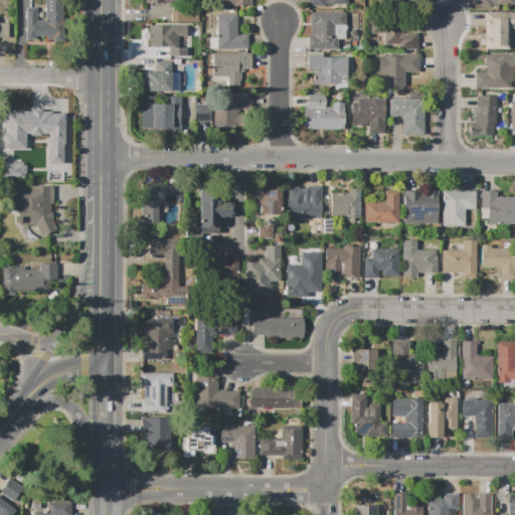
[(26,7),(36,7),(36,20),(45,20),(45,0),(64,0),(64,41),(53,41),(53,38),(45,38),(45,36),(36,36),(36,39),(26,39),(26,7)]
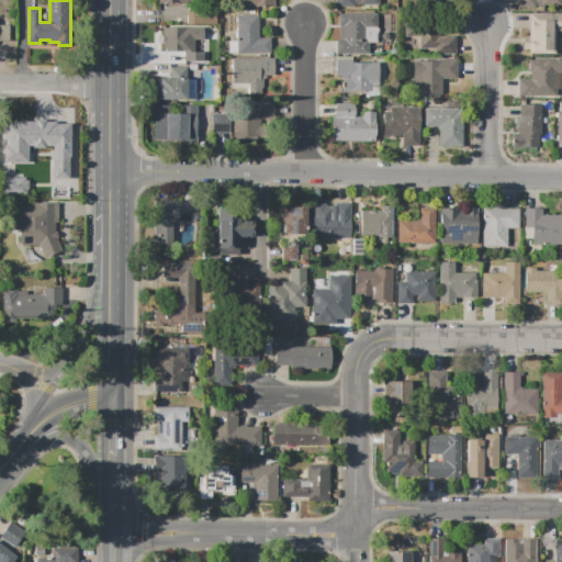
[(187,25),(187,10),(216,10),(216,25),(187,25)]
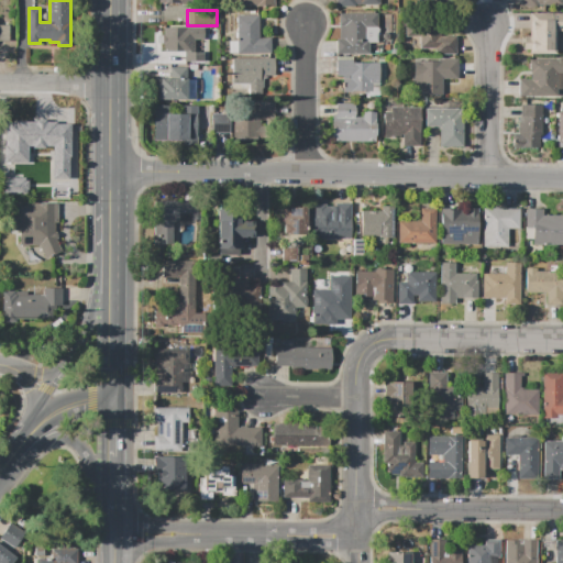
[(367,55),(333,55),(333,41),(339,41),(339,13),(375,13),(374,28),(364,28),(364,43),(367,43),(367,55)]
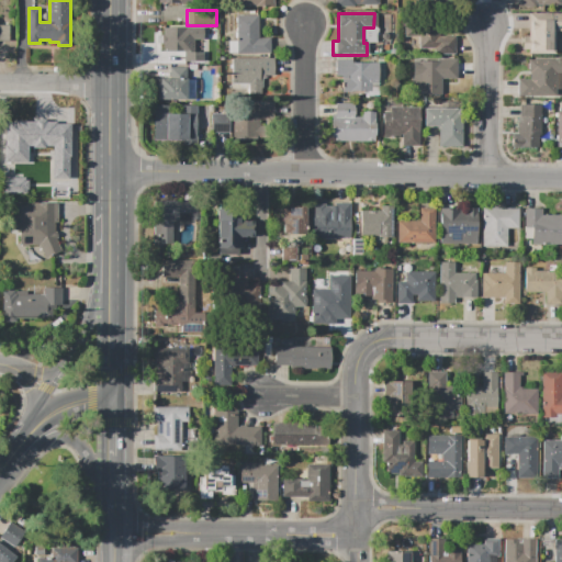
[(268,55),(235,55),(236,17),(257,17),(257,40),(268,40),(268,55)]
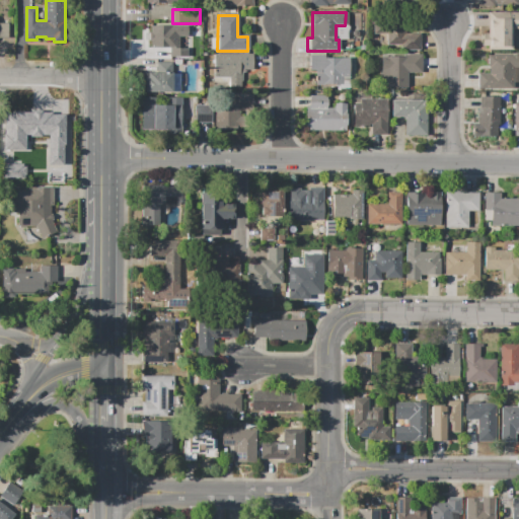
[(420,51),(401,51),(401,45),(385,45),(385,33),(373,33),(373,17),(403,17),(403,33),(420,33),(420,51)]
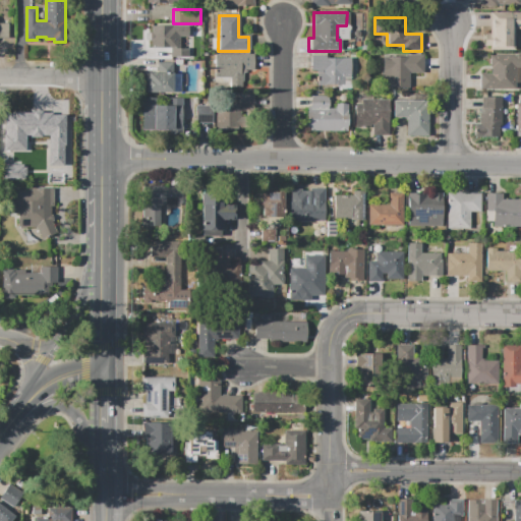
[(488,20),(513,19),(513,50),(489,50),(488,20)]
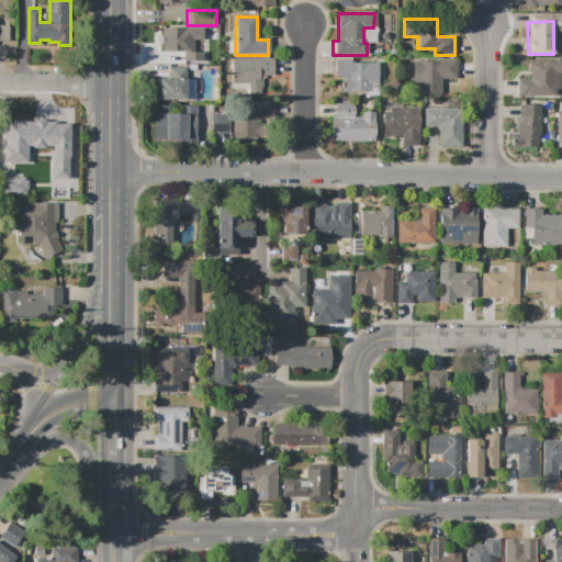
[(0,25),(10,25),(10,41),(0,41),(0,25)]
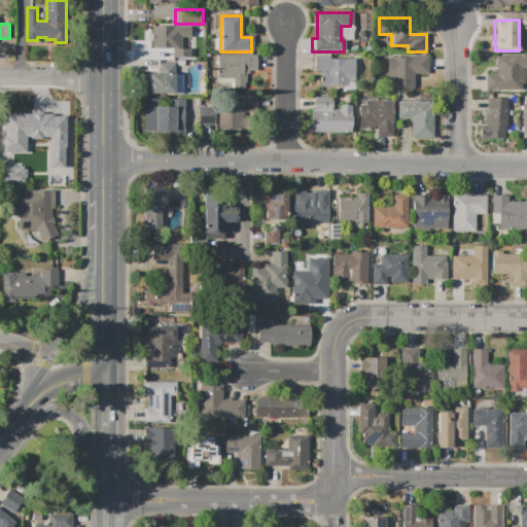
[(152,26),(175,26),(175,45),(190,45),(190,58),(174,58),(174,48),(152,48),(152,26)]
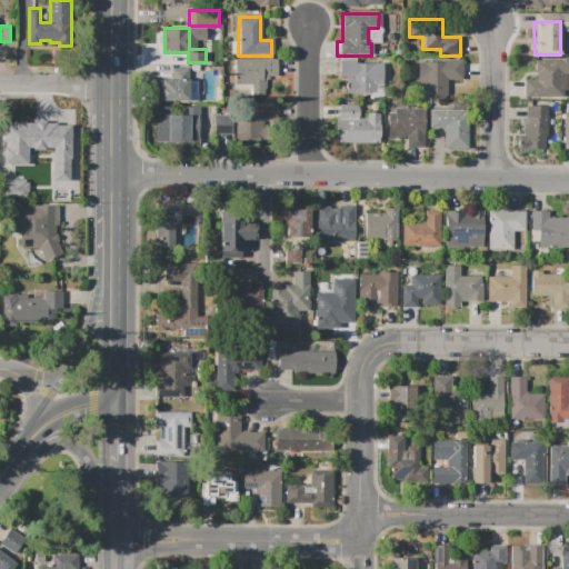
[(339,58),(356,58),(356,65),(382,65),(382,85),(375,85),(375,93),(355,93),(355,96),(345,96),(346,79),(339,79),(339,58)]
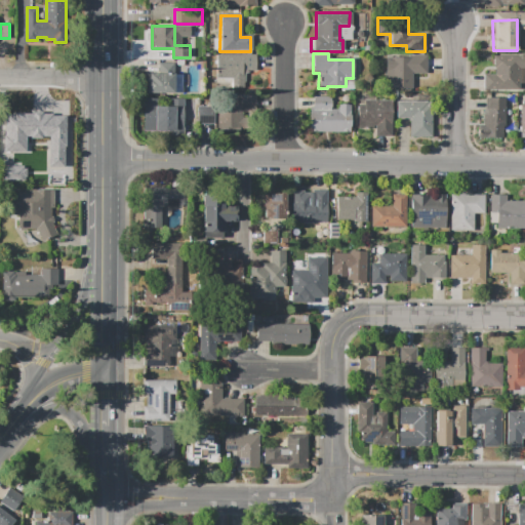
[(215,54),(255,55),(255,71),(245,71),(245,77),(215,77),(215,54)]
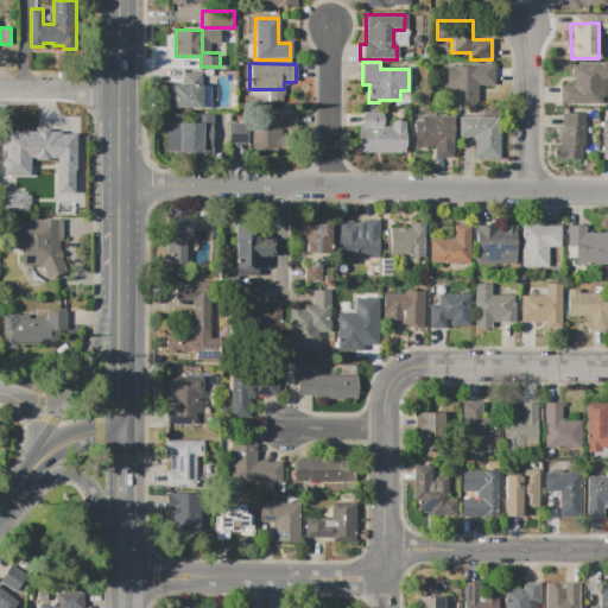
[(477,103),(447,103),(447,64),(494,64),(494,86),(477,86),(477,103)]
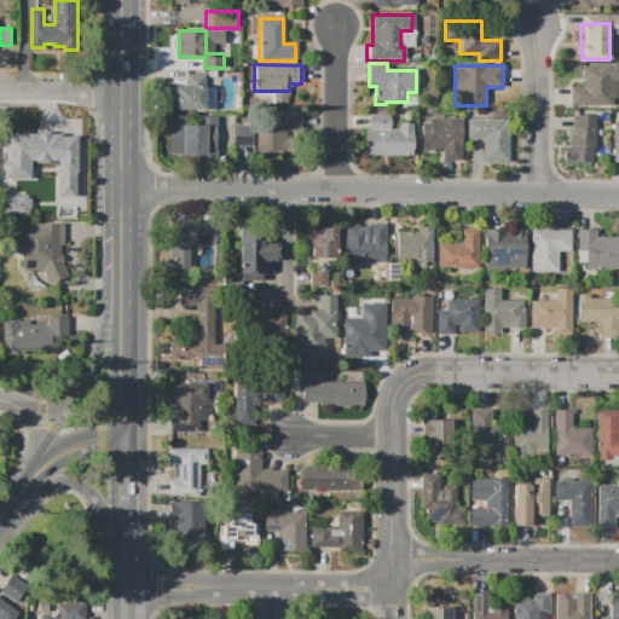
[(570,108),(568,88),(582,88),(582,67),(618,67),(618,80),(612,80),(612,108),(570,108)]
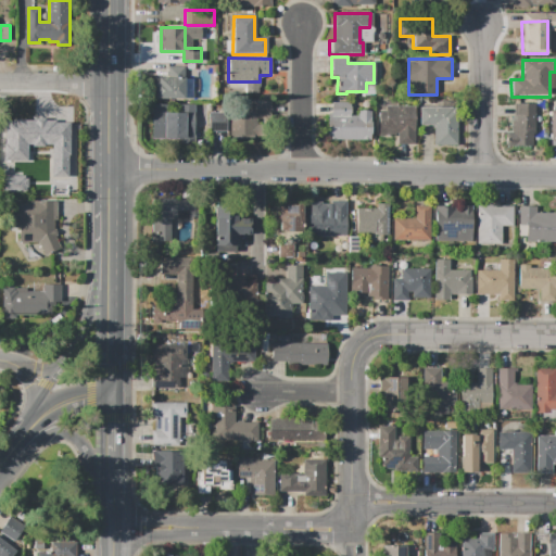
[(154,99),(154,83),(158,83),(158,77),(167,77),(167,66),(184,66),(184,99),(154,99)]
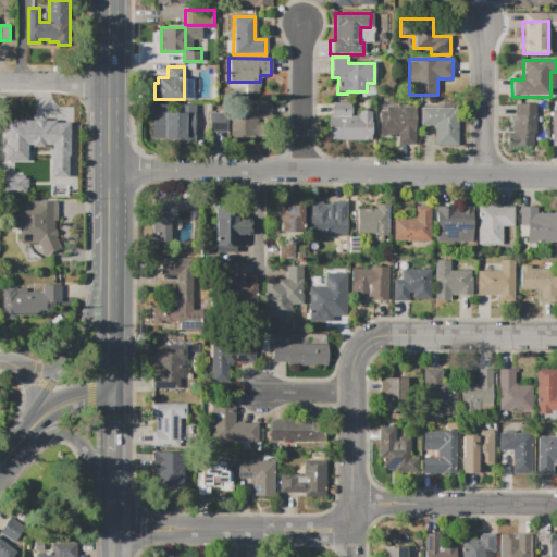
[(326,140),(326,118),(330,118),(331,103),(349,104),(349,118),(358,118),(358,112),(371,112),(371,140),(326,140)]
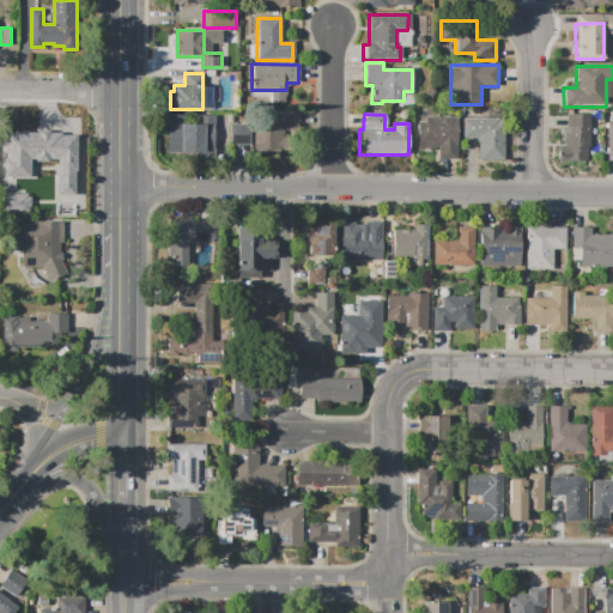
[(589,115),(590,161),(563,162),(563,115),(589,115)]
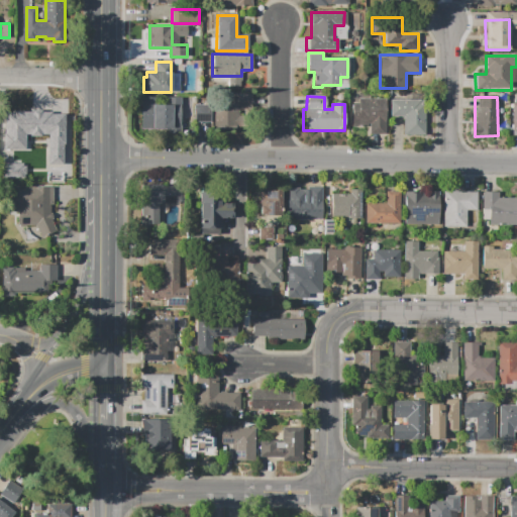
[(358,99),(385,99),(385,134),(370,134),(370,128),(351,128),(351,103),(358,103),(358,99)]
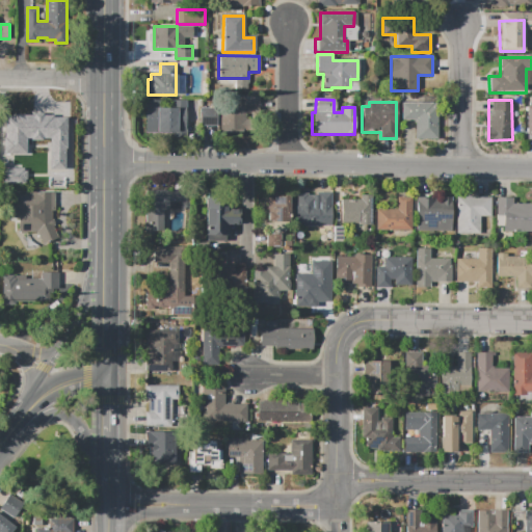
[(402,104),(439,104),(439,140),(414,139),(414,120),(402,120),(402,104)]
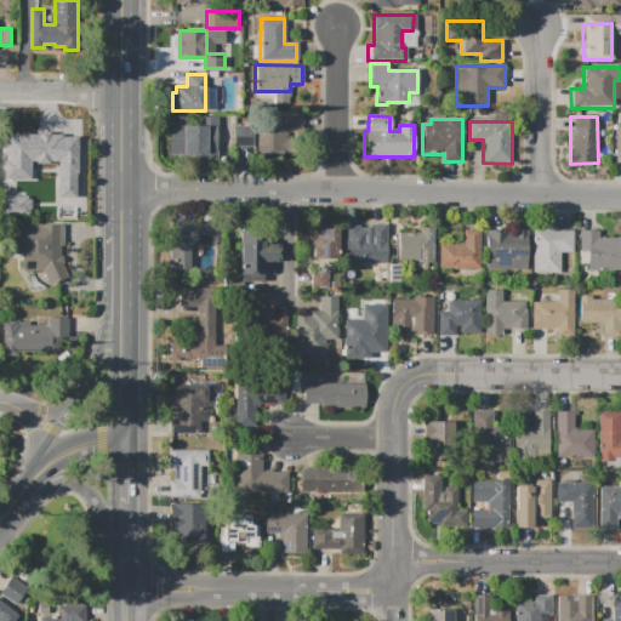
[(233,146),(233,125),(290,125),(289,146),(278,146),(278,157),(260,157),(260,146),(233,146)]
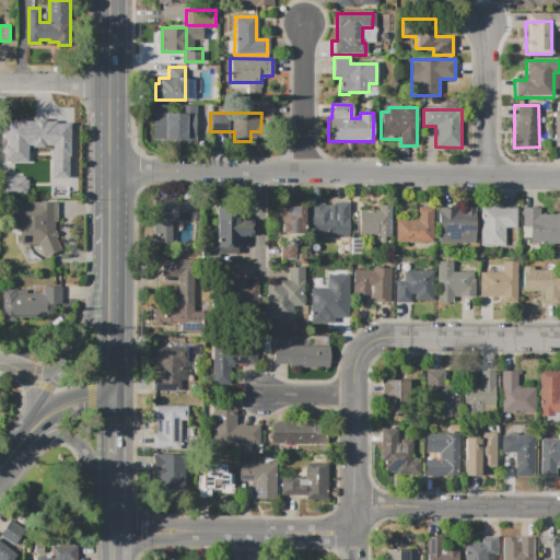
[(163,114),(185,115),(185,146),(163,146),(163,114)]
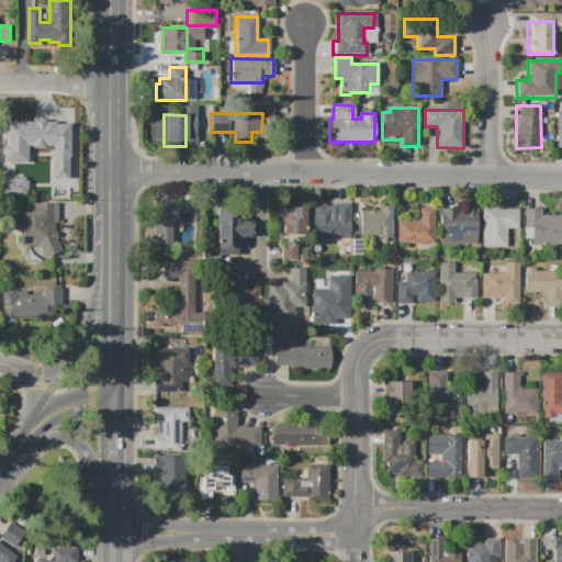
[(12,120),(63,120),(63,190),(38,190),(38,139),(12,139),(12,120)]
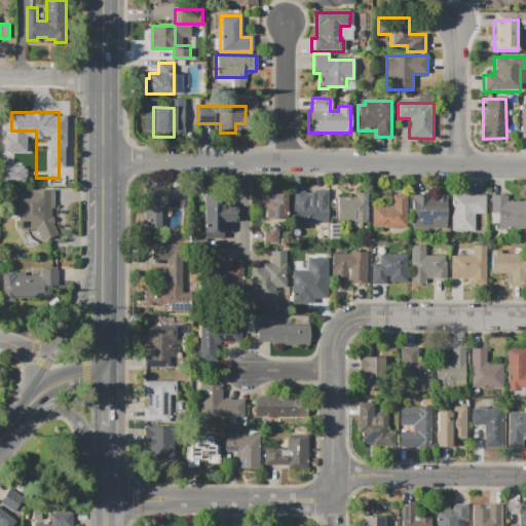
[(10,155),(27,155),(27,174),(0,174),(0,159),(10,159),(10,155)]
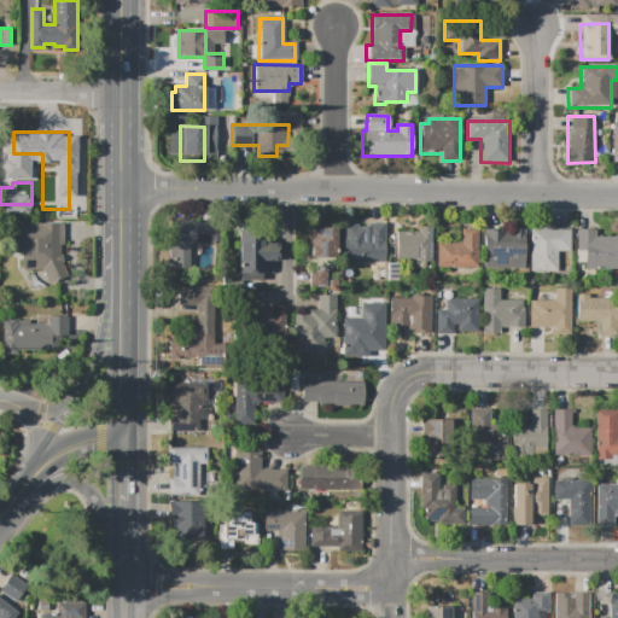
[(16,225),(28,225),(28,222),(65,223),(64,243),(68,277),(50,285),(42,269),(31,272),(21,272),(15,252),(16,225)]
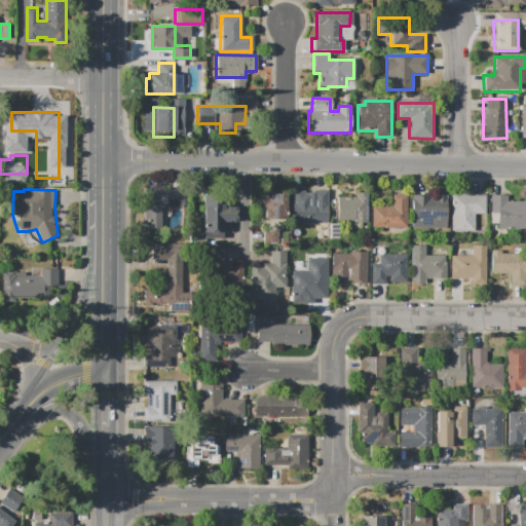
[(143,189),(178,189),(178,208),(161,208),(161,230),(143,230),(143,189)]
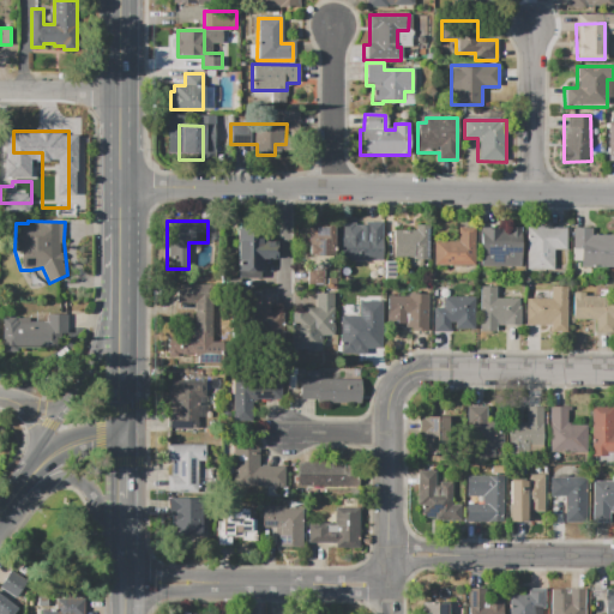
[(307,223),(319,223),(319,228),(332,228),(332,242),(329,242),(329,258),(307,258),(307,223)]
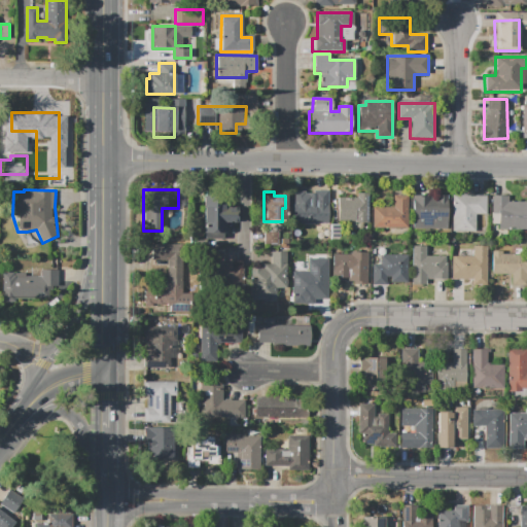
[(326,191),(326,223),(292,223),(292,205),(294,205),(294,191),(304,191),(304,194),(313,195),(313,191),(326,191)]
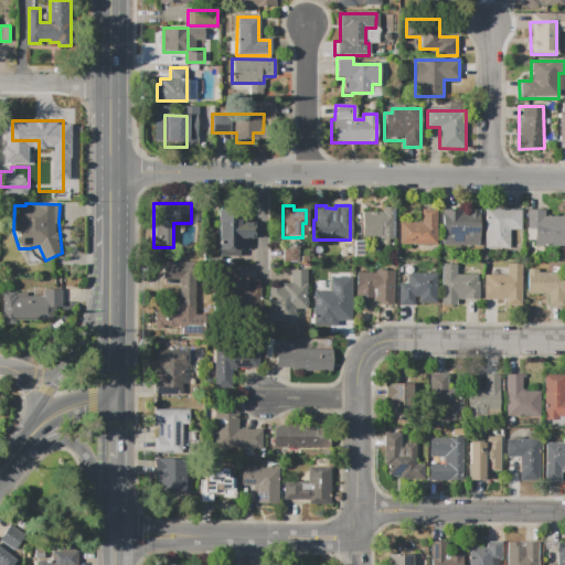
[(484,210),(497,210),(497,206),(507,206),(507,210),(520,210),(520,231),(509,231),(509,249),(483,249),(484,210)]
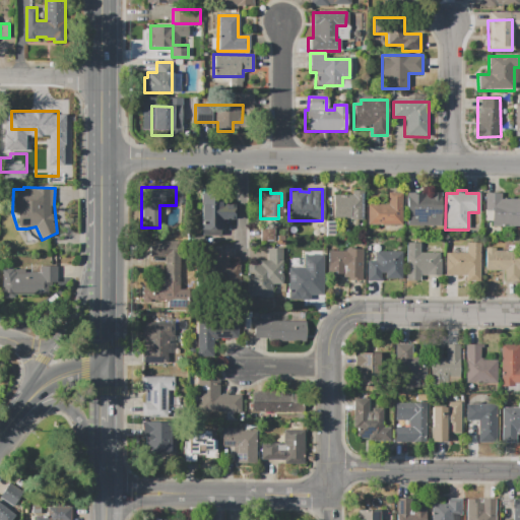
[(363,191),(363,222),(351,222),(351,217),(333,217),(333,196),(352,196),(352,191),(363,191)]
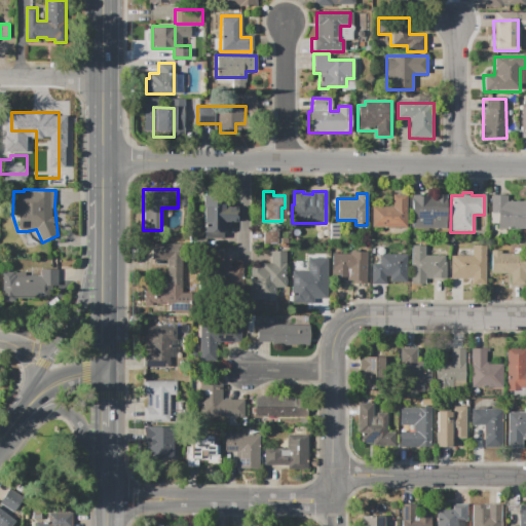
[(406,195),(406,228),(371,228),(371,208),(391,208),(391,195),(406,195)]
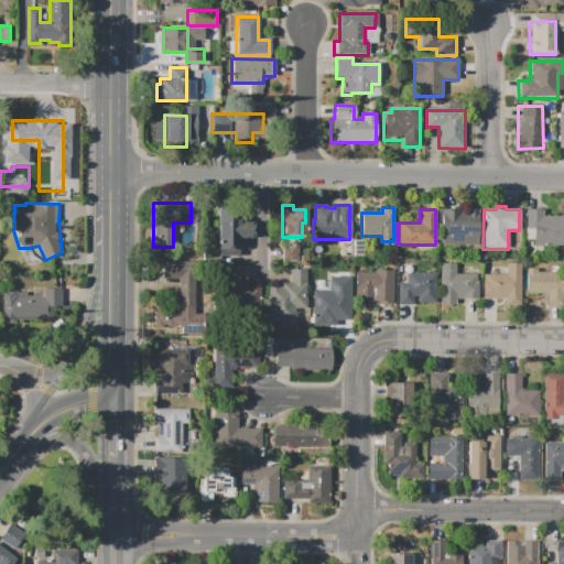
[(441,210),(478,210),(478,246),(441,246),(441,210)]
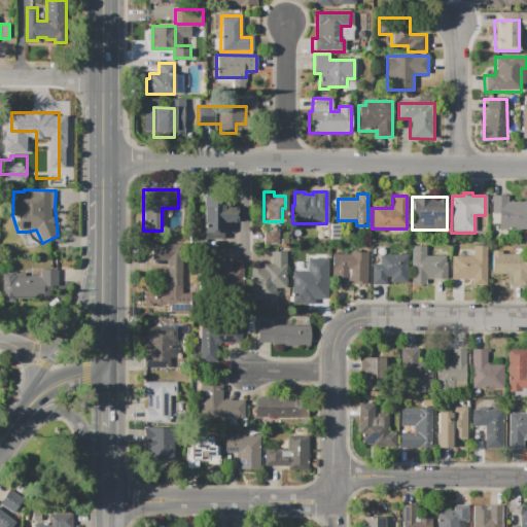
[(491,197),(507,197),(507,203),(526,203),(526,231),(491,231),(491,197)]
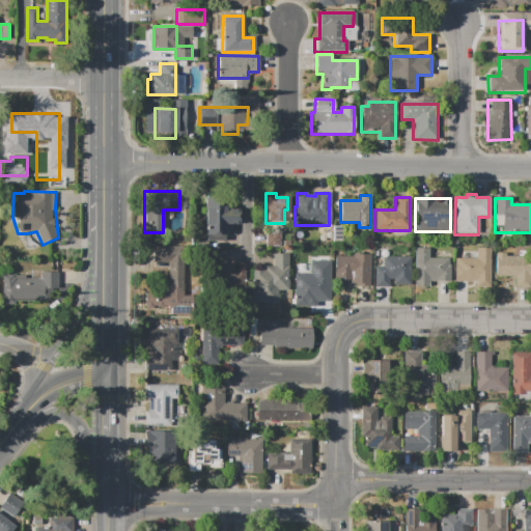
[(203,201),(225,201),(225,211),(235,211),(235,225),(225,225),(225,242),(202,242),(203,201)]
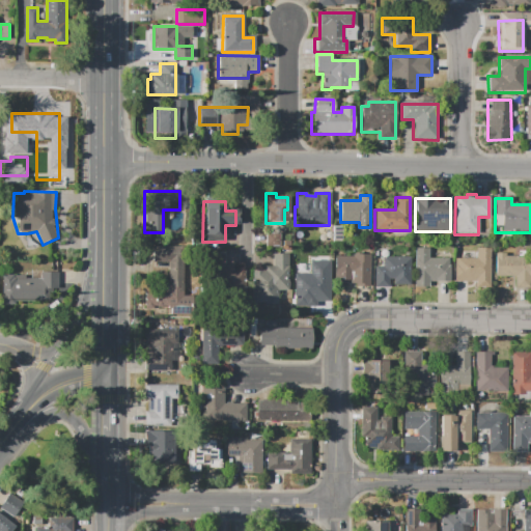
[(152,246),(184,246),(184,297),(192,297),(192,317),(155,317),(155,283),(168,283),(168,262),(152,262),(152,246)]
